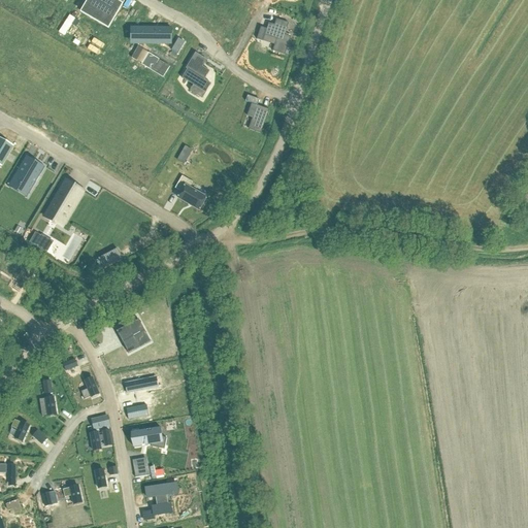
[(90,0),(84,12),(98,21),(99,22),(105,25),(110,17),(112,18),(120,6),(109,0),(90,0)]
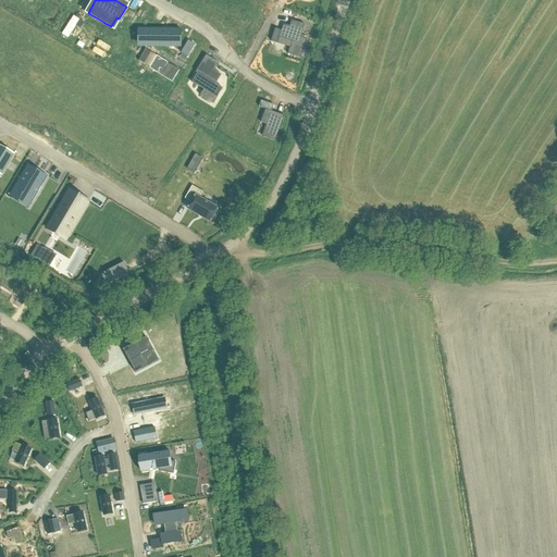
[(73,17),(62,35),(67,39),(79,21),(73,17)]
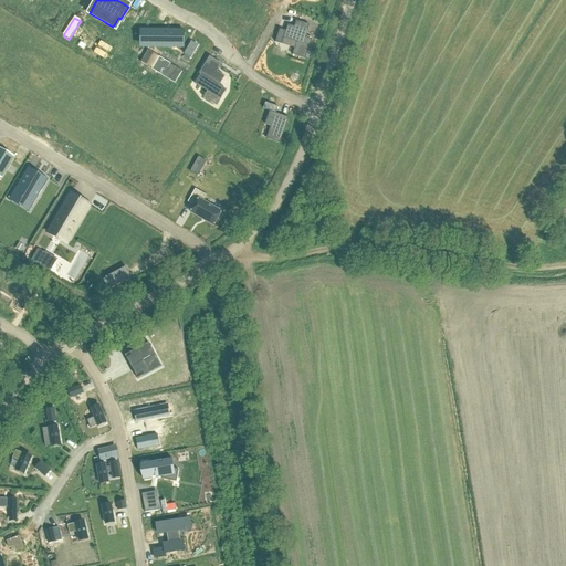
[(280,30),(275,43),(282,45),(284,39),(296,43),(294,49),(292,55),(305,60),(312,40),(305,39),(305,38),(310,25),(296,21),(294,28),(287,25),(286,32),(280,30)]
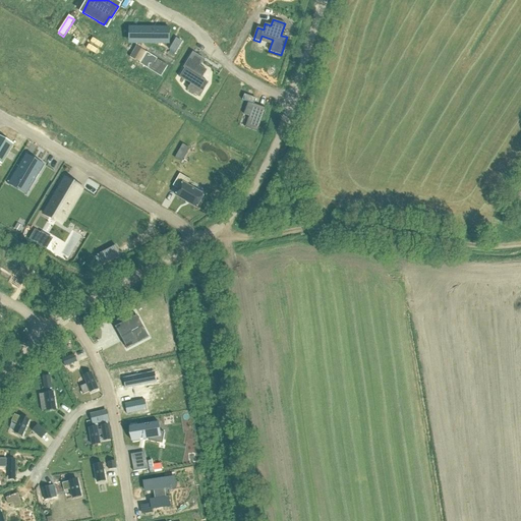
[(135,29),(135,43),(169,44),(169,29),(135,29)]
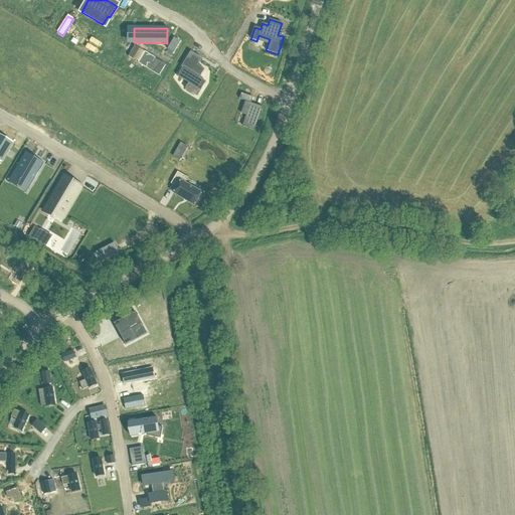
[(174,38),(167,49),(173,53),(180,42),(174,38)]
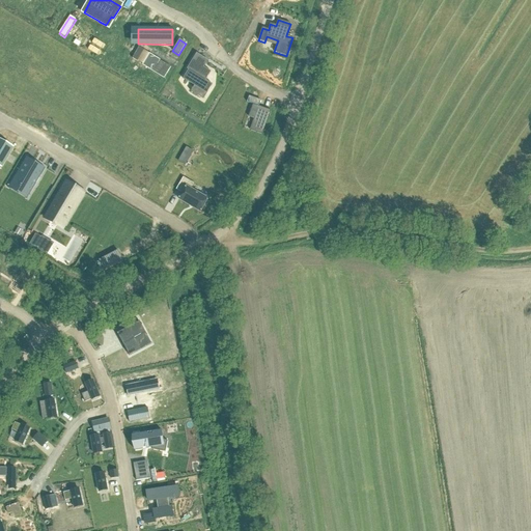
[(188,71),(183,79),(186,81),(188,82),(194,86),(206,94),(213,85),(206,81),(211,72),(204,67),(206,64),(203,62),(205,59),(201,57),(196,54),(187,70),(188,71)]
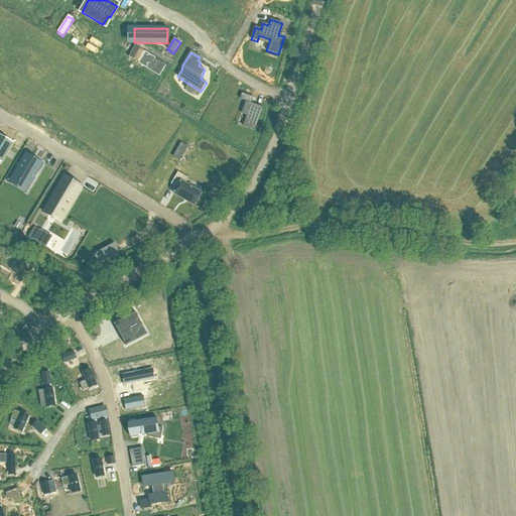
[(246,102),(242,114),(247,116),(243,127),(255,131),(263,108),(246,102)]
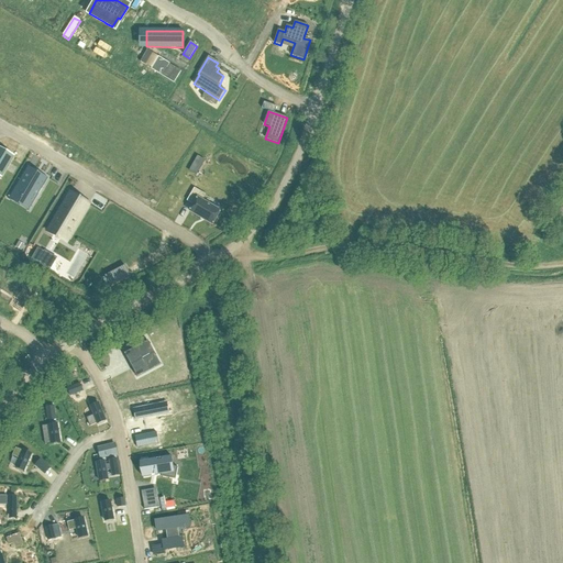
[(0,147),(0,176),(1,177),(14,156),(0,147)]
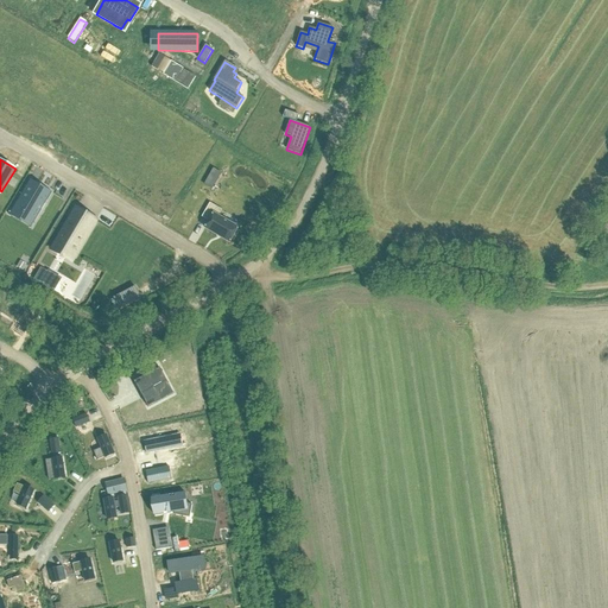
[(30,181),(13,210),(33,222),(35,222),(37,217),(51,194),(48,191),(30,181)]
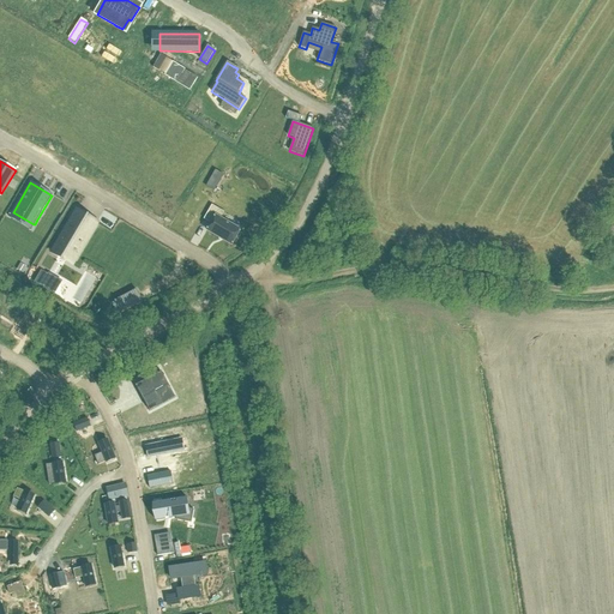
[(212,206),(204,220),(211,224),(206,232),(232,246),(234,242),(236,244),(240,236),(238,235),(240,232),(221,220),(224,214),(212,206)]
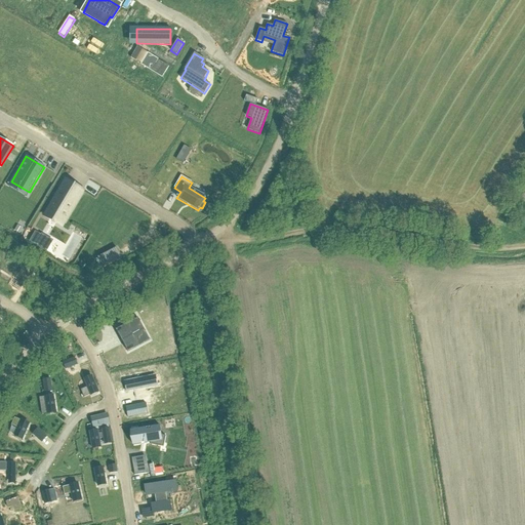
[(67,180),(45,216),(62,227),(83,191),(67,180)]
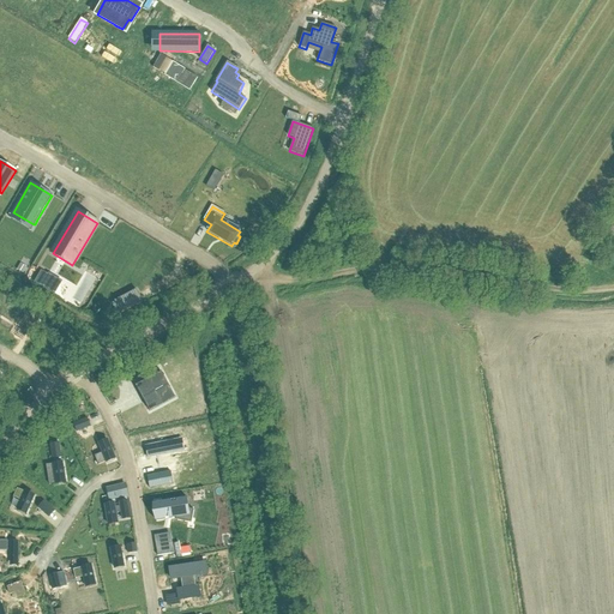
[(42,272),(35,283),(41,287),(48,276),(42,272)]
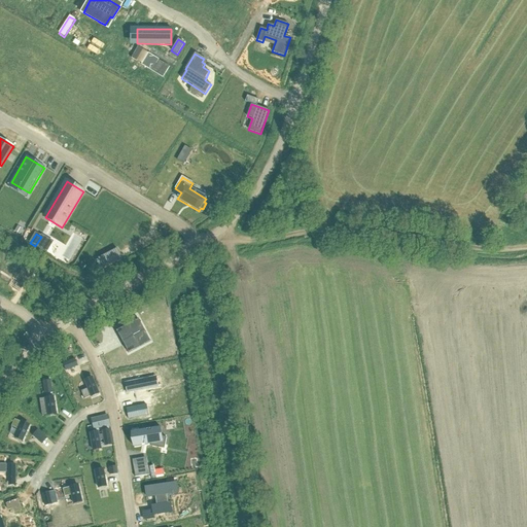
[(120,244),(97,253),(102,265),(125,255),(120,244)]
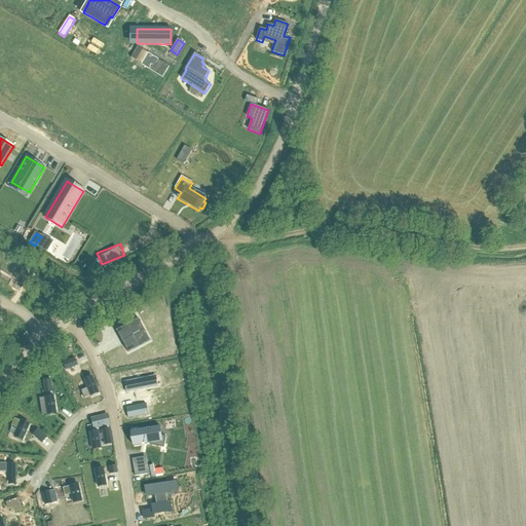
[(75,359),(63,363),(66,370),(77,366),(75,359)]
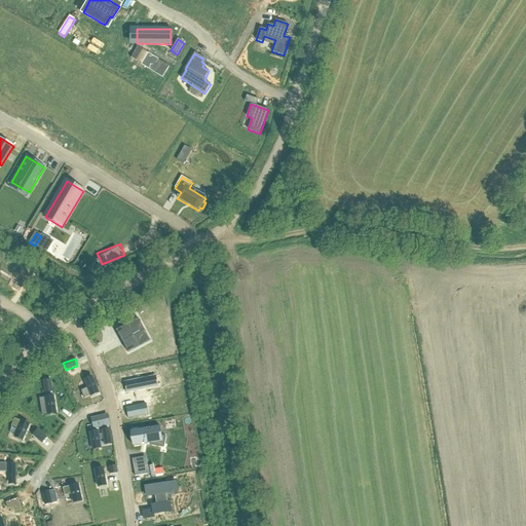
[(140,375),(130,377),(134,396),(143,395),(143,392),(150,391),(150,392),(151,392),(160,390),(157,371),(148,373),(146,374),(146,375),(140,376),(140,375)]
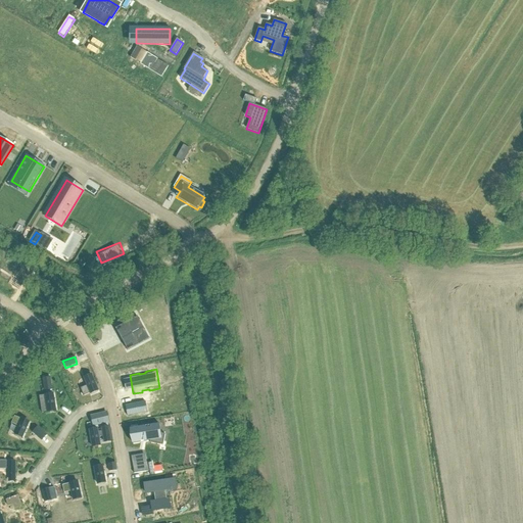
[(88,386),(81,388),(84,395),(90,393),(91,395),(98,392),(91,376),(85,379),(88,386)]
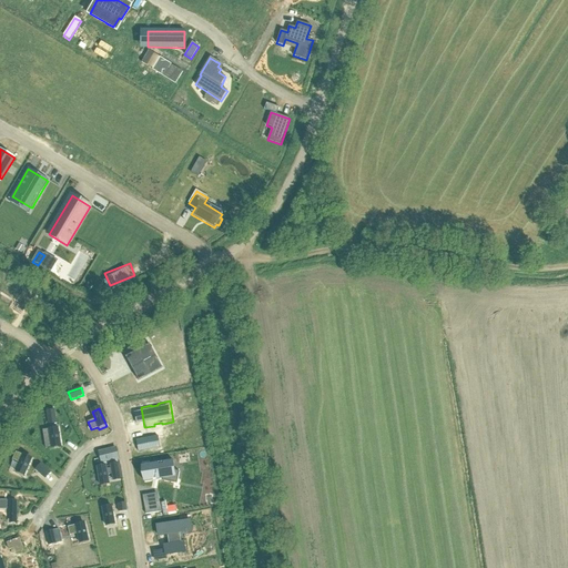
[(54,411),(47,412),(49,425),(57,424),(54,411)]
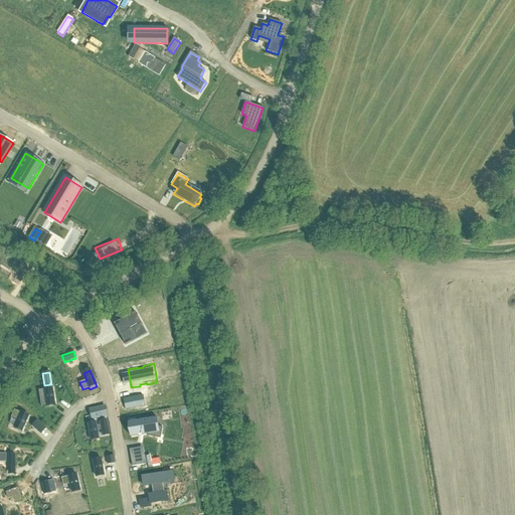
[(45,389),(47,405),(55,404),(53,388),(45,389)]
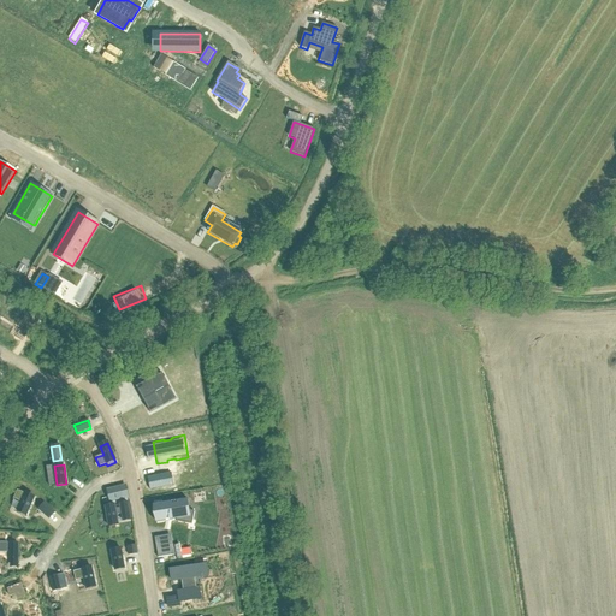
[(171,474),(159,477),(161,487),(161,489),(173,486),(172,485),(171,474)]
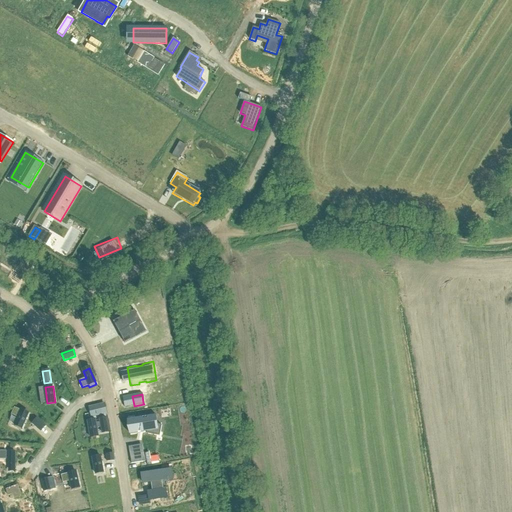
[(95,407),(88,408),(91,417),(97,416),(107,413),(104,404),(95,407)]
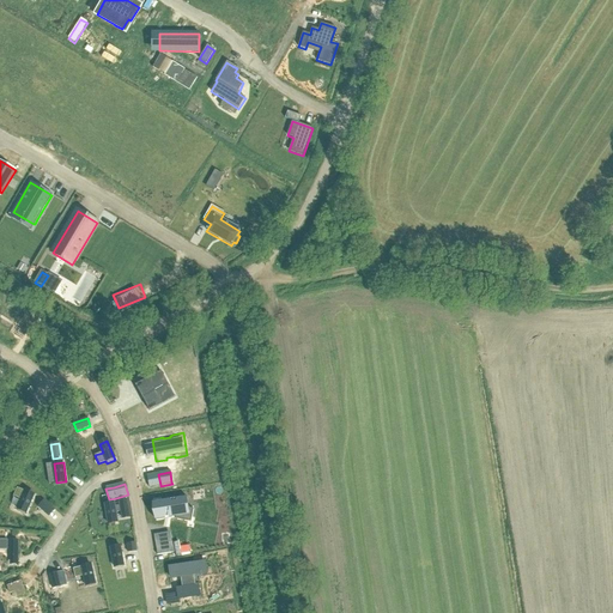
[(17,489),(13,497),(22,501),(17,510),(25,514),(34,495),(25,491),(25,492),(17,489)]
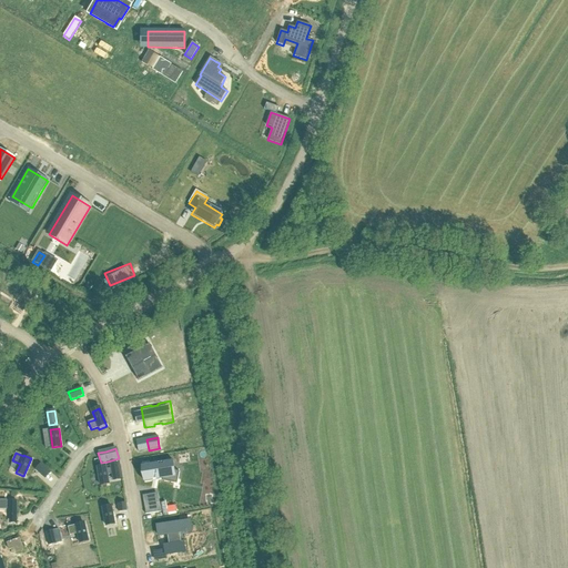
[(173,460),(142,466),(145,482),(163,479),(163,480),(176,484),(179,472),(173,472),(172,462),(173,462),(173,460)]
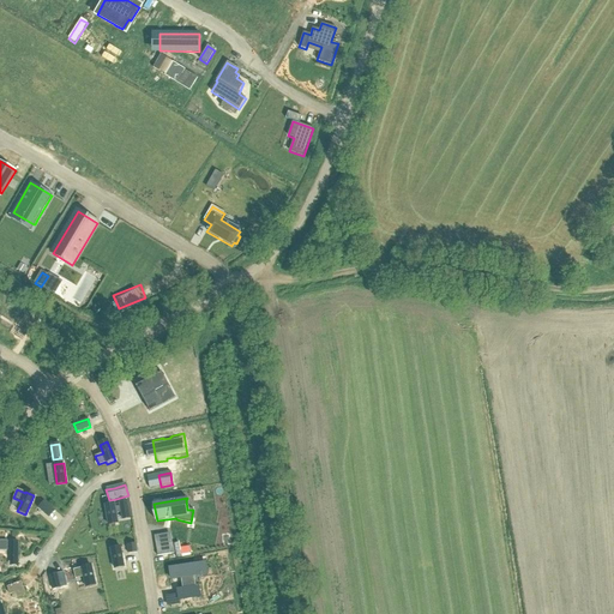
[(44,501),(38,509),(44,513),(50,507),(44,501)]
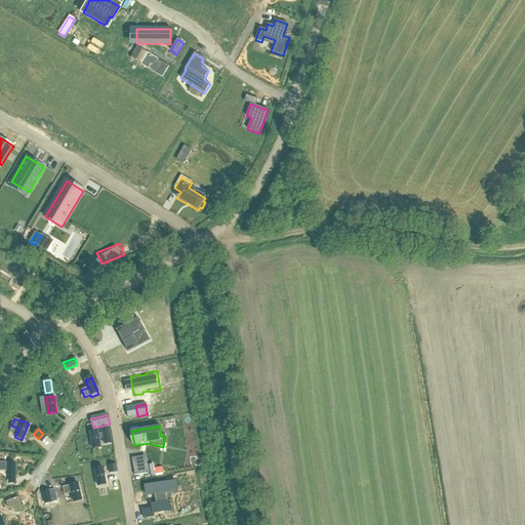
[(97,431),(89,432),(92,450),(101,449),(99,439),(104,439),(105,445),(111,443),(109,429),(103,430),(103,433),(98,434),(97,431)]
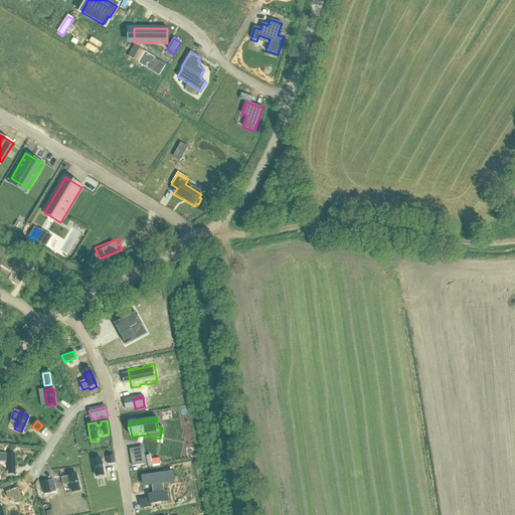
[(132,451),(130,452),(131,455),(132,458),(142,459),(142,458),(140,450),(138,451),(132,451)]
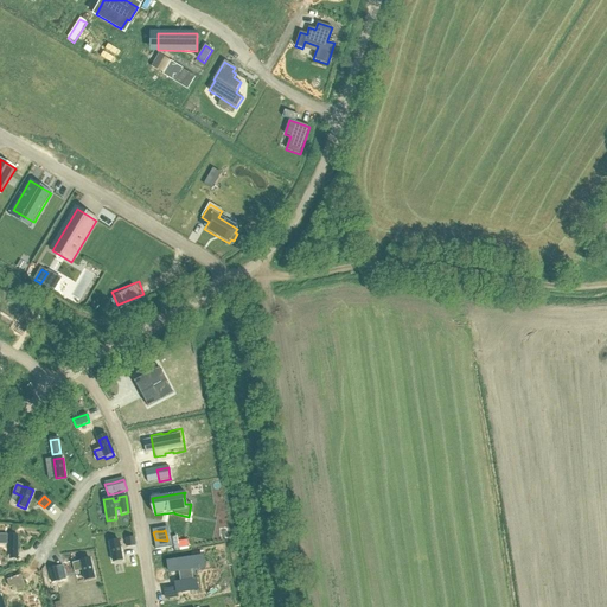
[(134,538),(126,540),(127,548),(135,547),(134,538)]
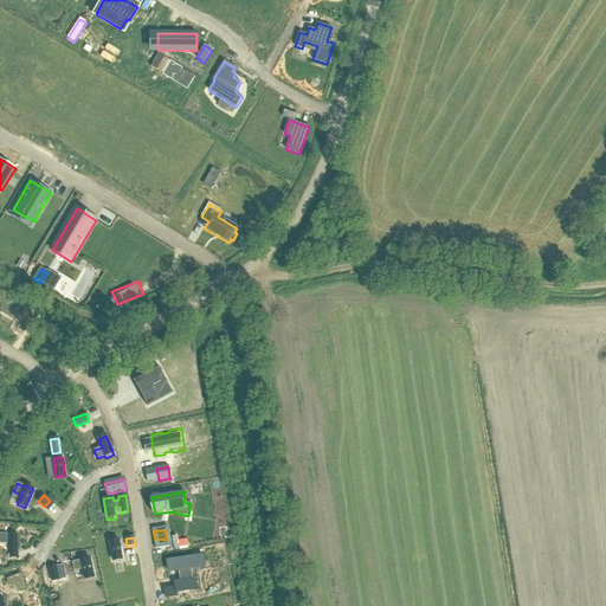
[(118,540),(109,542),(114,561),(122,560),(118,540)]
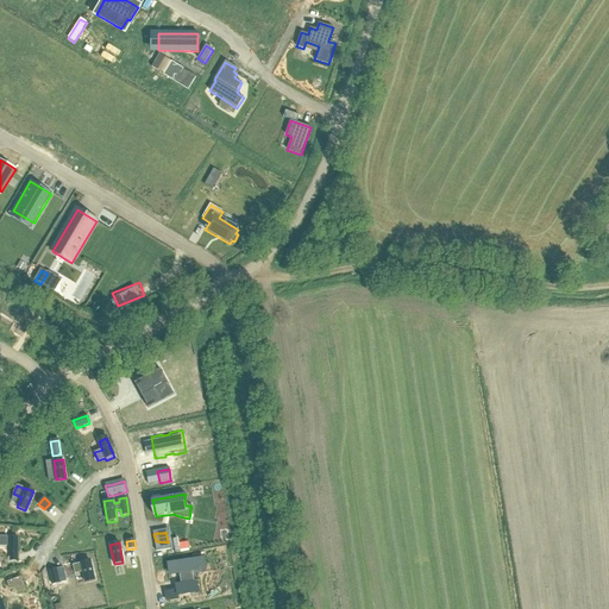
[(177,590),(165,591),(167,601),(179,600),(177,596),(198,592),(196,583),(194,583),(193,571),(201,570),(200,560),(203,559),(203,558),(168,564),(170,575),(180,573),(180,577),(181,582),(181,585),(176,585),(177,590)]
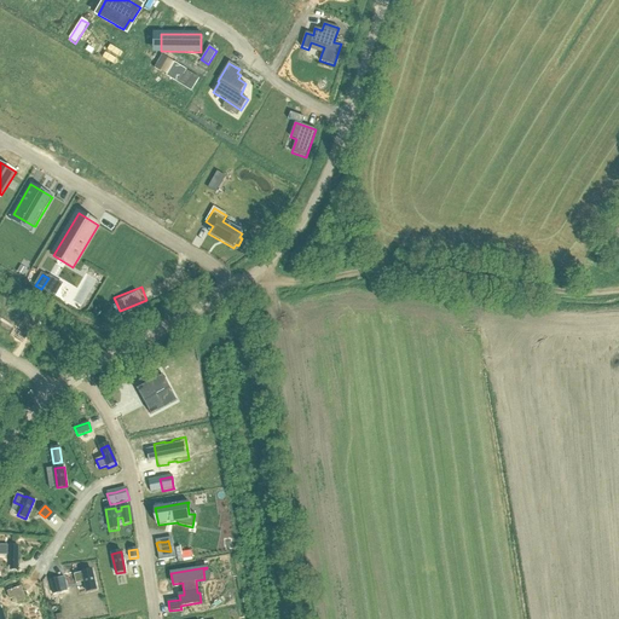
[(82,573),(74,574),(76,584),(85,582),(87,591),(97,589),(92,571),(82,572),(82,573)]
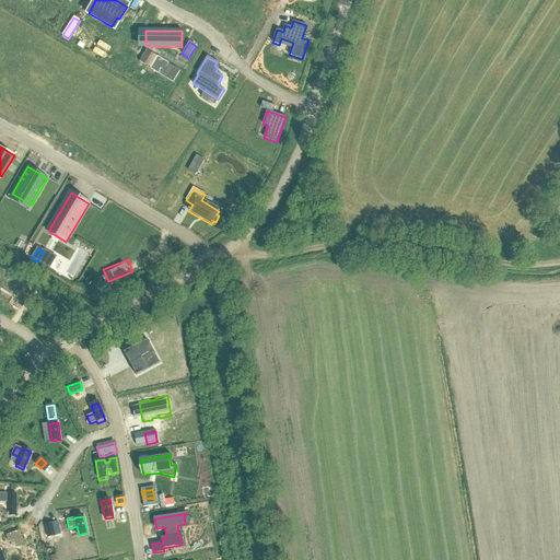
[(48,525),(45,525),(48,538),(56,536),(55,528),(49,529),(48,525)]
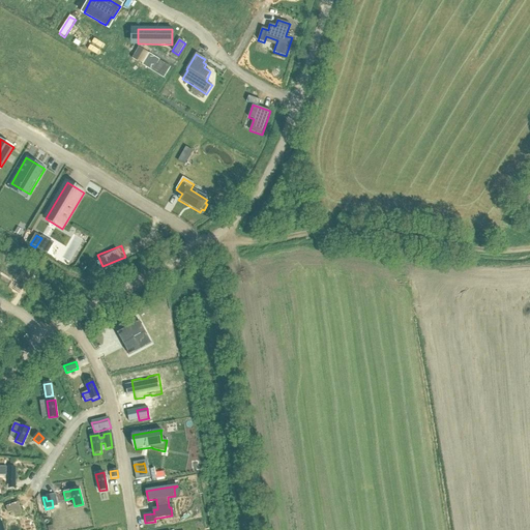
[(18,503),(11,505),(13,511),(16,516),(22,513),(18,503)]
